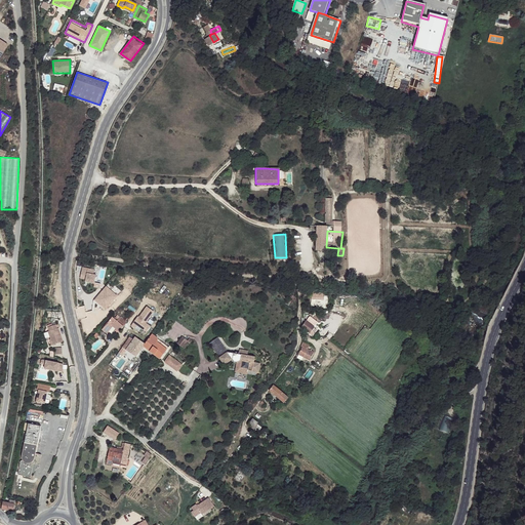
[(115,320),(103,335),(106,337),(113,328),(118,332),(126,322),(118,316),(115,320)]
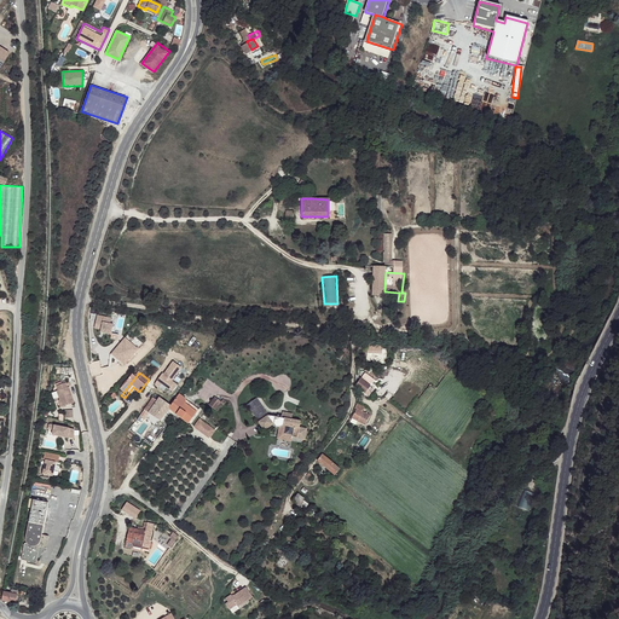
[(119,393),(121,395),(136,377),(134,377),(131,375),(119,393)]
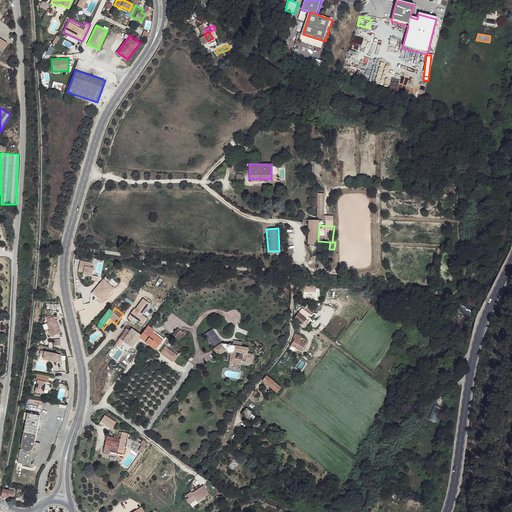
[(294,315),(293,319),(303,326),(307,320),(299,314),(295,314),(294,315)]
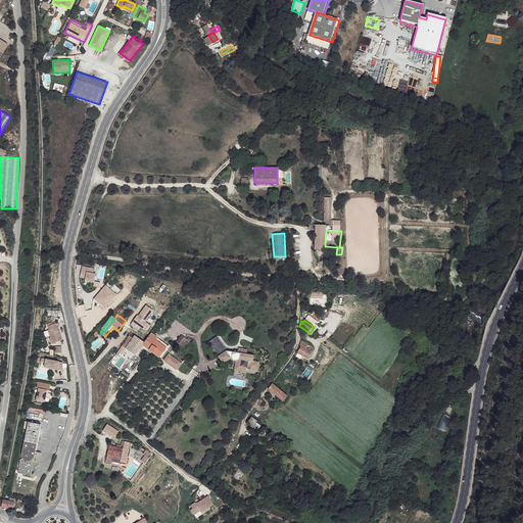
[(55,326),(48,328),(49,333),(48,333),(50,339),(52,346),(62,343),(58,330),(57,330),(55,326)]
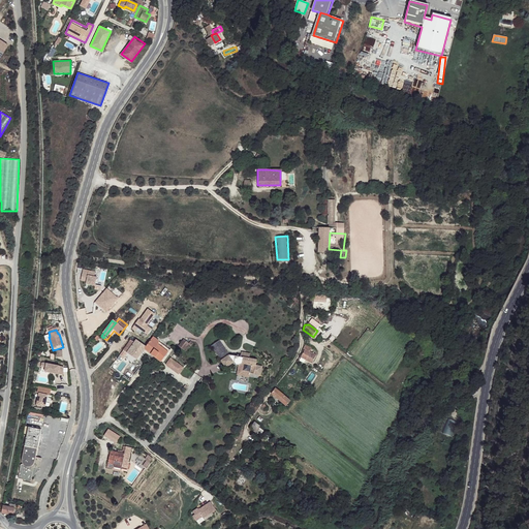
[(131,340),(123,351),(136,361),(145,349),(152,338),(149,336),(148,338),(135,330),(132,333),(143,341),(142,343),(135,338),(132,341),(131,340)]
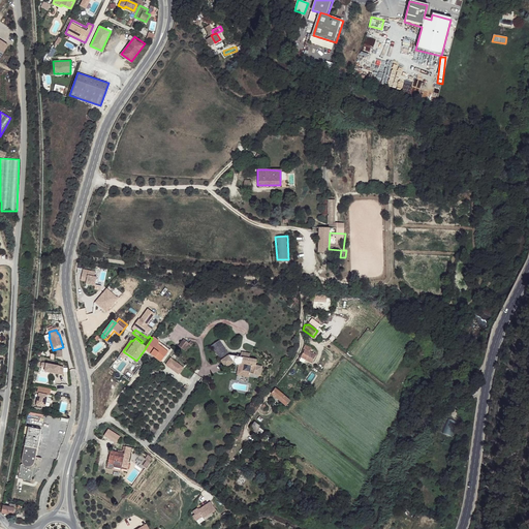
[(152,338),(145,349),(161,362),(170,349),(153,337),(152,338)]
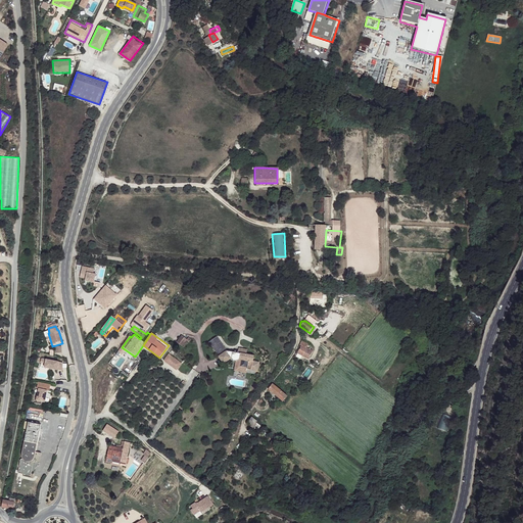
[(220,334),(211,340),(218,350),(224,341),(223,339),(220,334)]
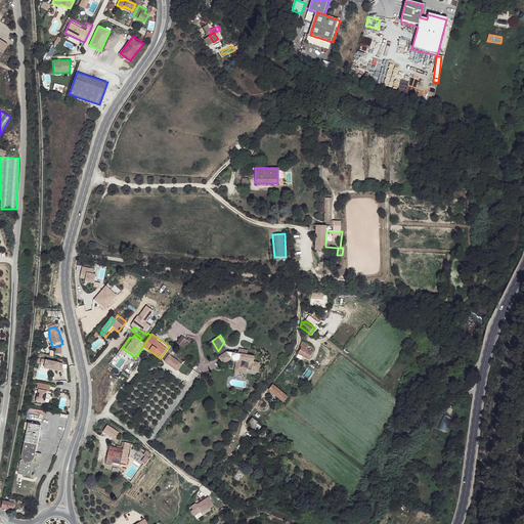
[(182,336),(177,342),(183,347),(188,341),(190,339),(187,336),(185,338),(182,336)]
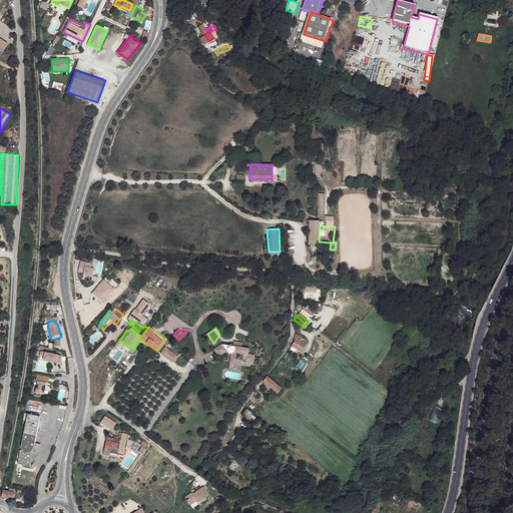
[(297,334),(295,338),(296,339),(301,342),(298,347),(303,350),(304,351),(308,344),(307,343),(302,340),(303,337),(297,334)]
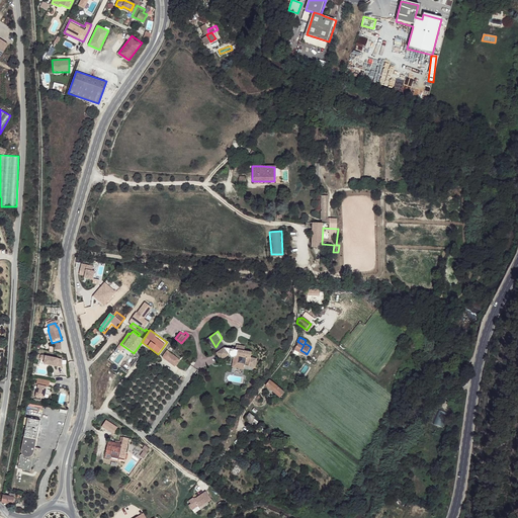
[(222,338),(216,347),(220,352),(226,343),(222,338)]
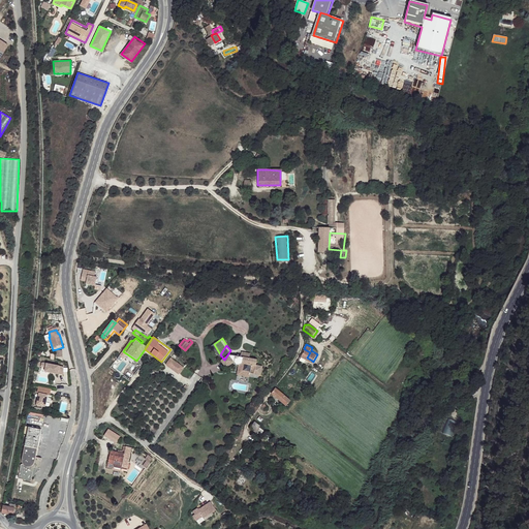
[(305,349),(301,356),(306,360),(307,358),(310,352),(305,349)]
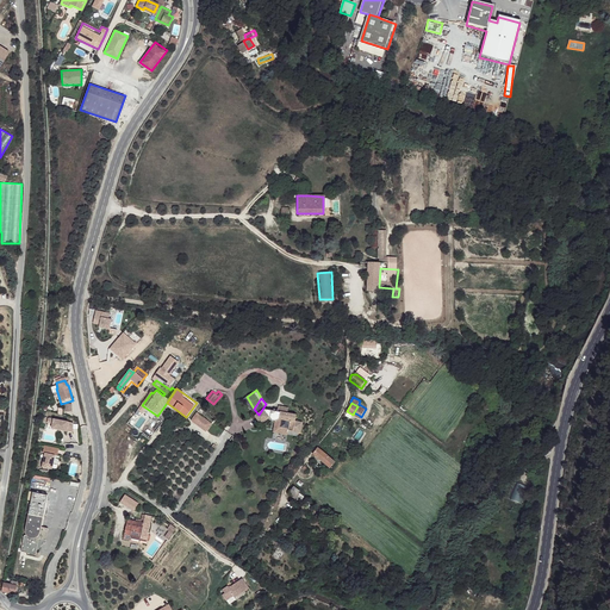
[(266,404),(259,415),(268,406),(266,404)]
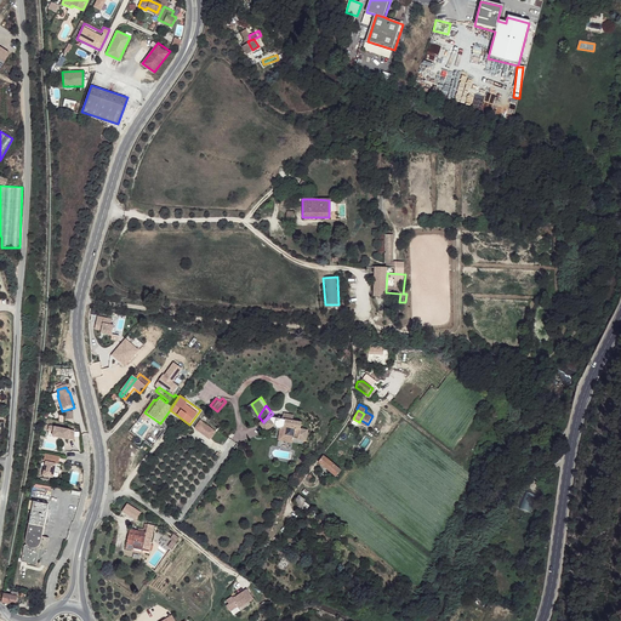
[(273,414),(263,422),(268,429),(277,423),(279,422),(280,426),(285,426),(285,429),(284,436),(290,437),(290,439),(311,443),(313,429),(306,428),(306,421),(298,421),(298,419),(296,419),(297,415),(286,414),(286,417),(281,417),(281,420),(273,414)]
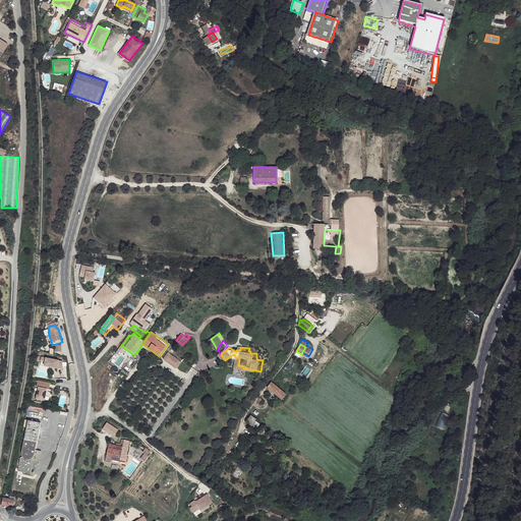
[(166,352),(164,355),(166,356),(169,359),(168,361),(171,363),(172,363),(183,370),(185,368),(175,360),(176,359),(175,358),(166,352)]
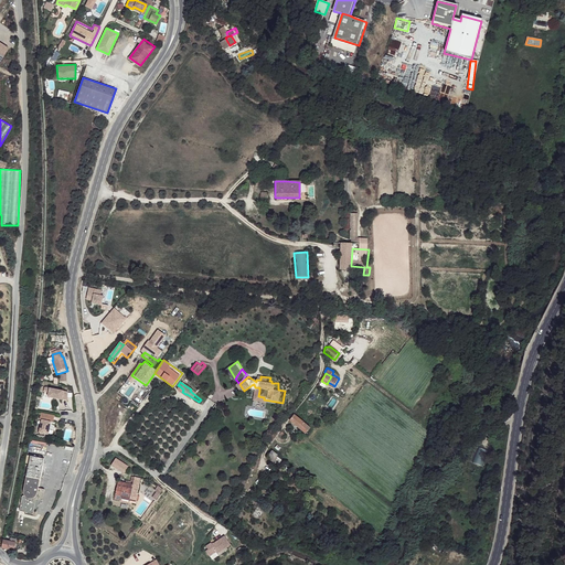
[(50,392),(48,400),(67,404),(67,395),(50,392)]
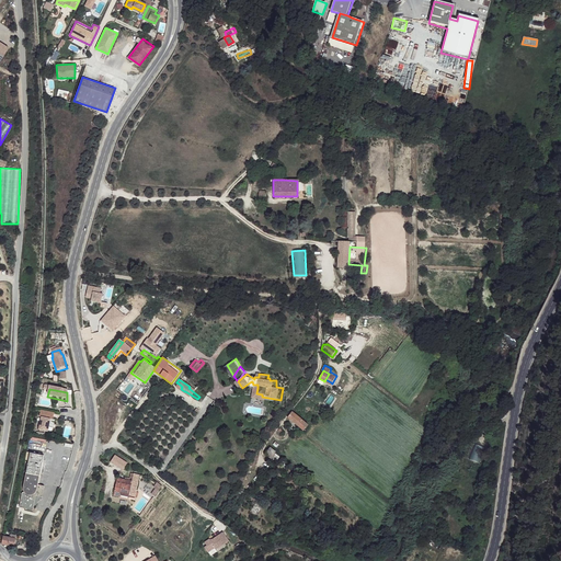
[(55,414),(42,412),(41,419),(42,419),(39,432),(49,434),(52,421),(54,421),(55,414)]
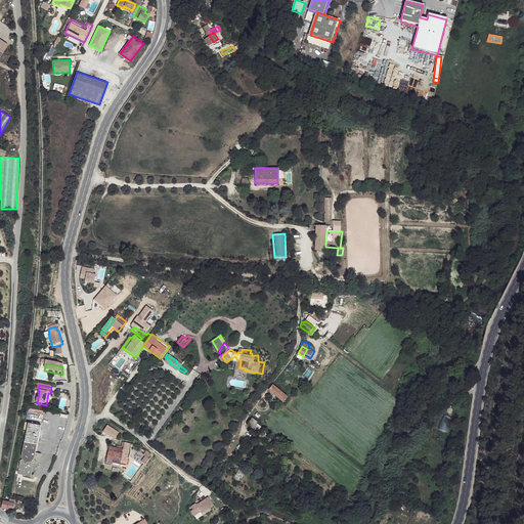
[(272,385),(268,390),(274,394),(278,390),(272,385)]
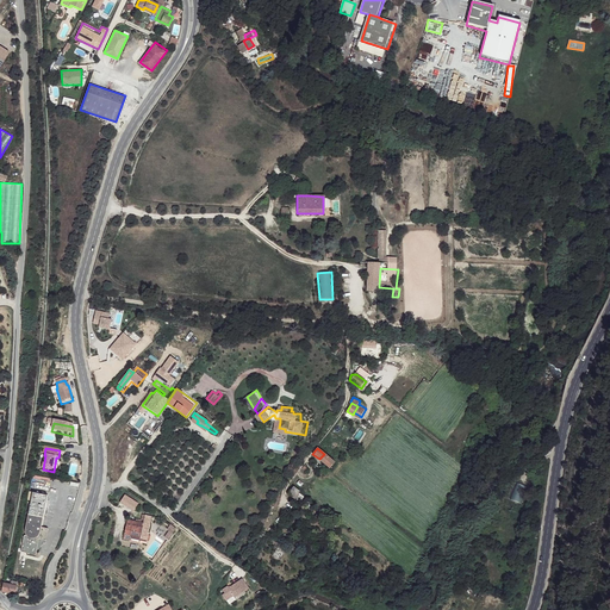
[(324,454),(319,459),(331,468),(335,462),(324,454)]
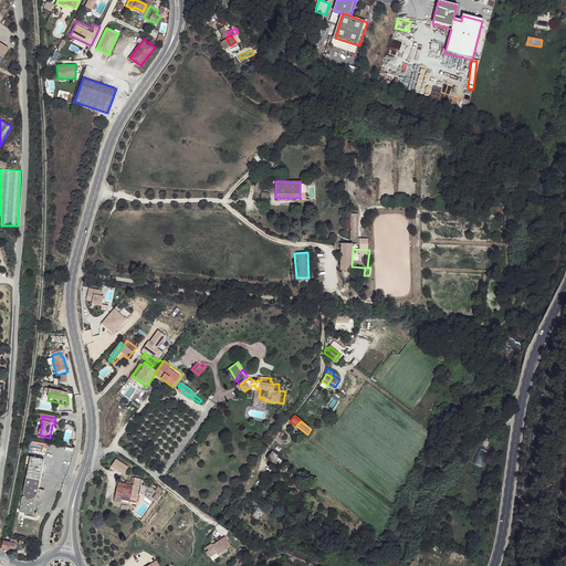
[(23,499),(21,513),(35,516),(35,511),(39,510),(40,509),(42,506),(43,501),(46,491),(40,490),(42,481),(45,460),(31,458),(24,493),(27,498),(23,499)]
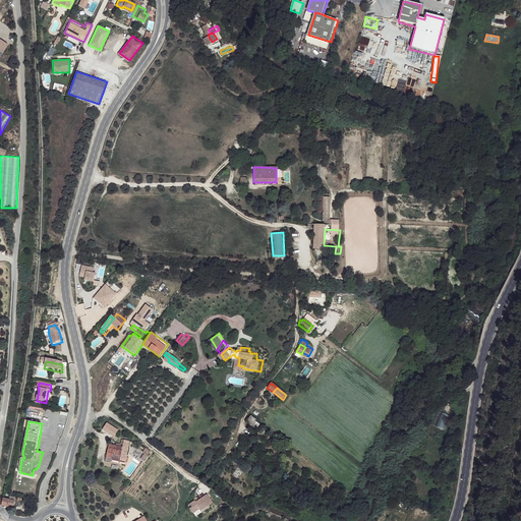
[(102,430),(114,438),(118,430),(107,422),(102,430)]
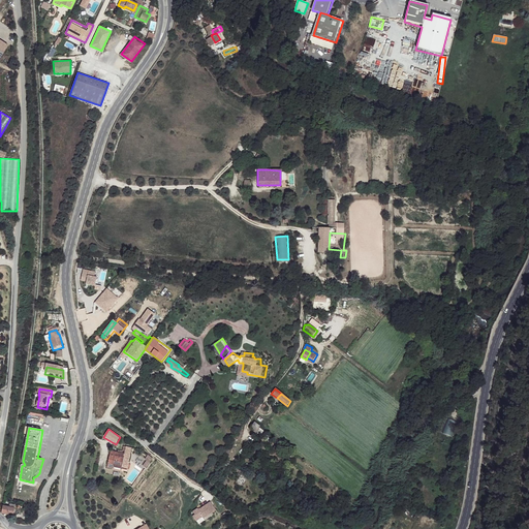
[(454,447),(454,439),(444,438),(444,447),(454,447)]
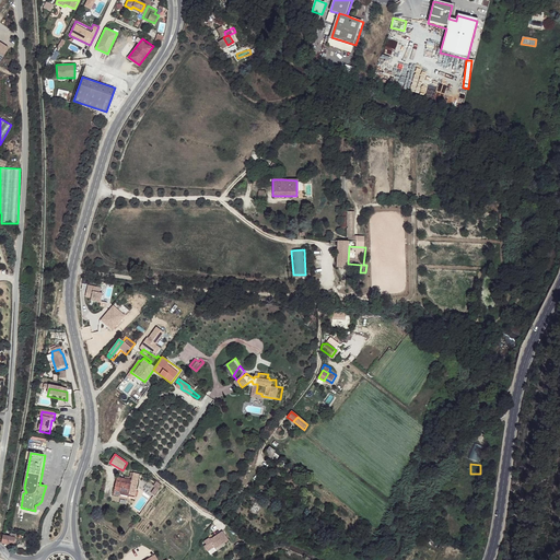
[(117,476),(113,494),(120,496),(121,490),(129,492),(129,493),(136,494),(136,493),(136,490),(138,481),(132,480),(117,476)]
